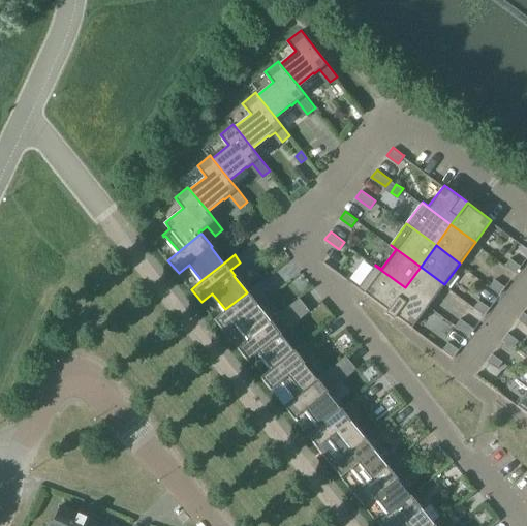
[(505,265),(516,273),(522,266),(512,257),(505,265)]
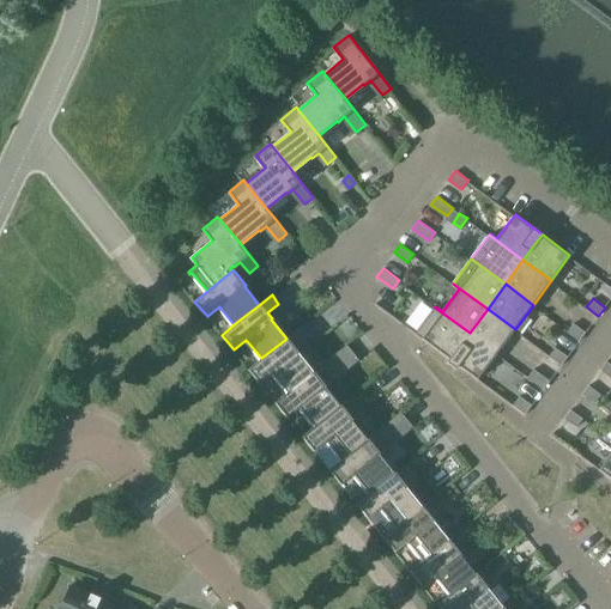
[(416,333),(451,358),(452,358),(470,333),(435,308),(416,333)]
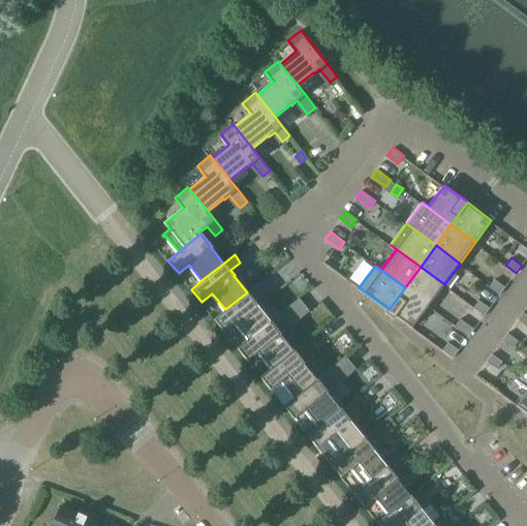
[(421,267),(405,287),(429,305),(444,284),(421,267)]
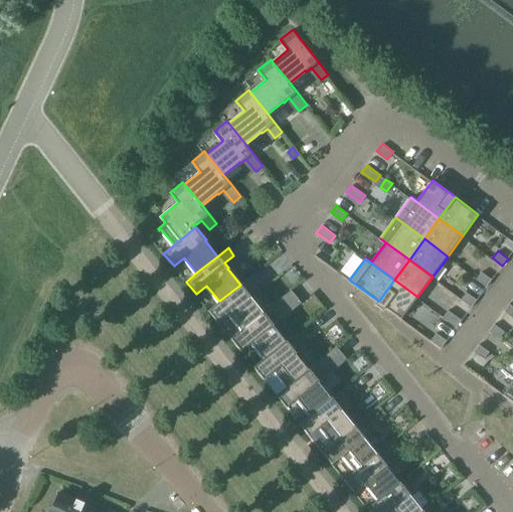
[(477,278),(487,286),(493,279),(482,271),(477,278)]
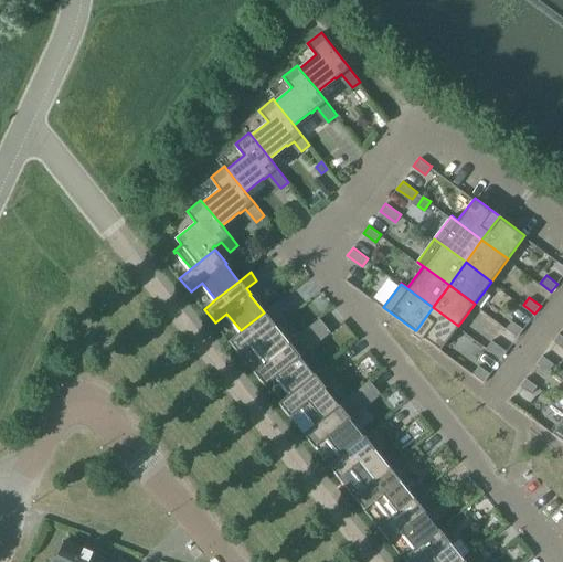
[(252,345),(265,362),(288,343),(275,326),(276,325),(272,319),(282,311),(275,303),(264,313),(241,330),(230,340),(241,353),(252,345)]
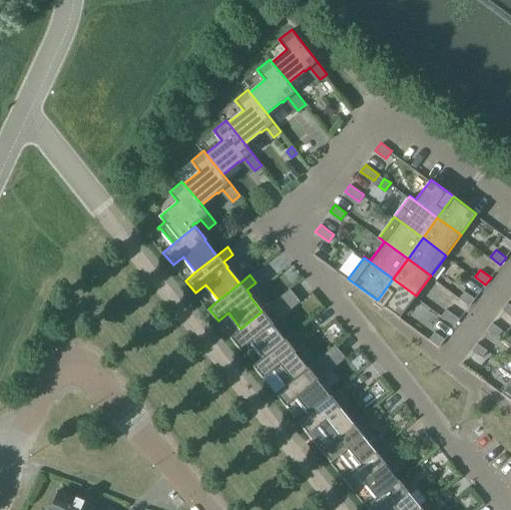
[(378,300),(377,300),(375,303),(383,309),(385,306),(400,317),(416,296),(393,279),(378,300)]
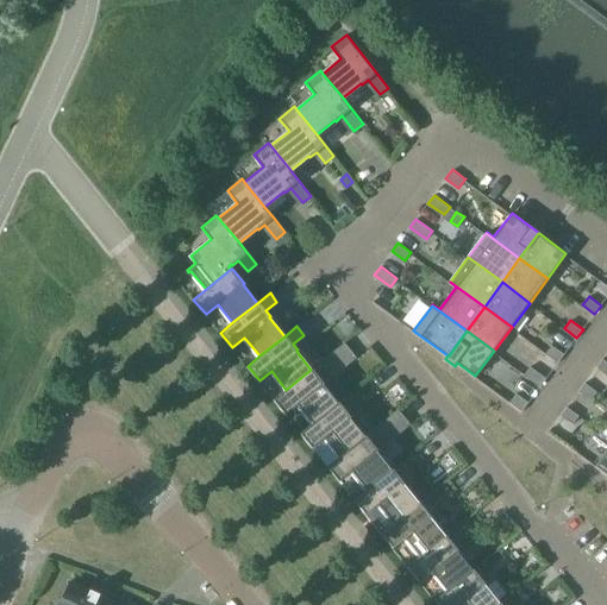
[(546,353),(558,361),(565,353),(552,344),(546,353)]
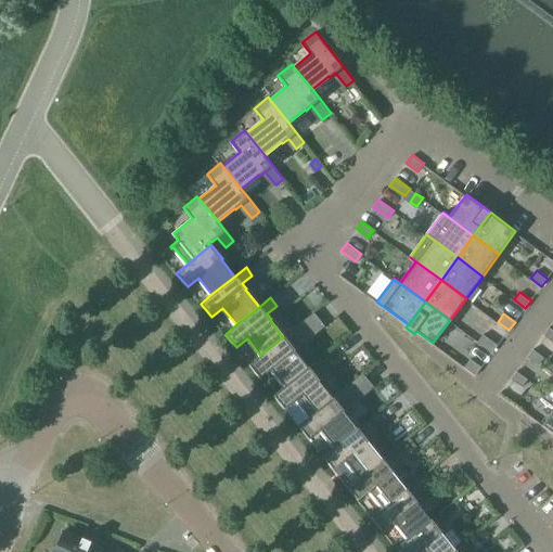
[(272,369),(285,386),(308,368),(294,350),(295,349),(291,344),(301,336),(295,328),(283,337),(260,356),(249,364),(260,377),(272,369)]
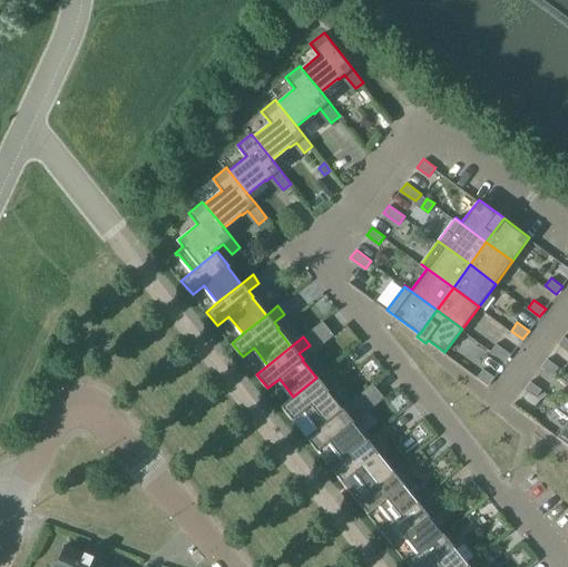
[(491,350),(506,361),(512,353),(497,342),(491,350)]
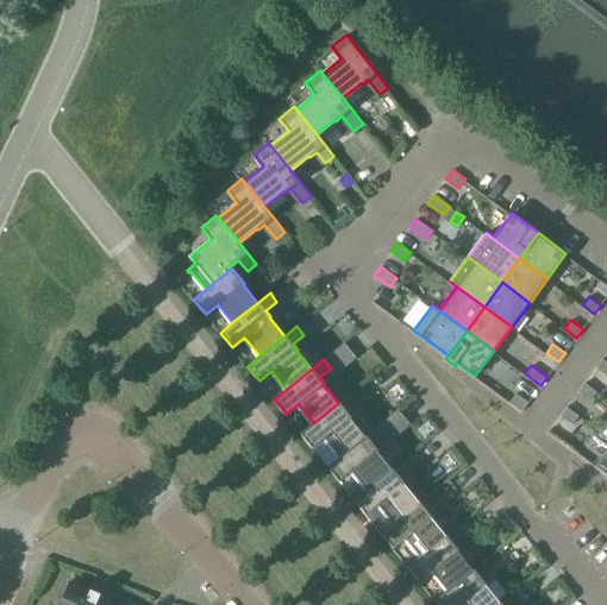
[(586,382),(580,390),(592,399),(598,390),(586,382)]
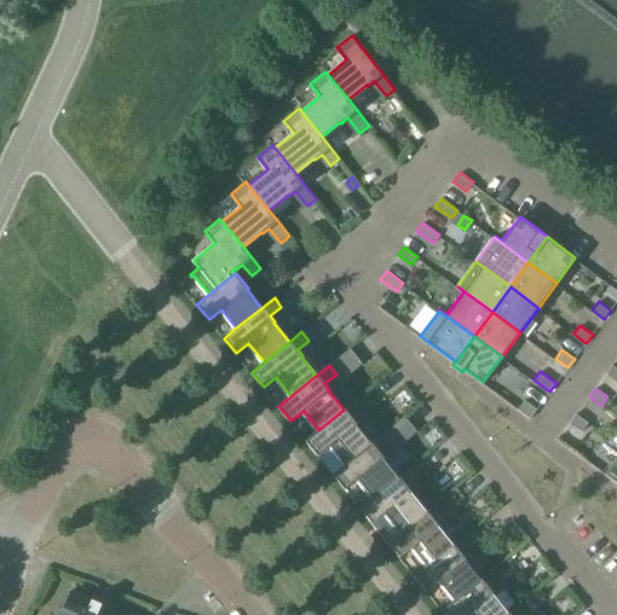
[(330,445),(345,464),(372,444),(356,424),(357,423),(352,417),(363,408),(356,399),(344,410),(318,430),(306,440),(318,454),(330,445)]
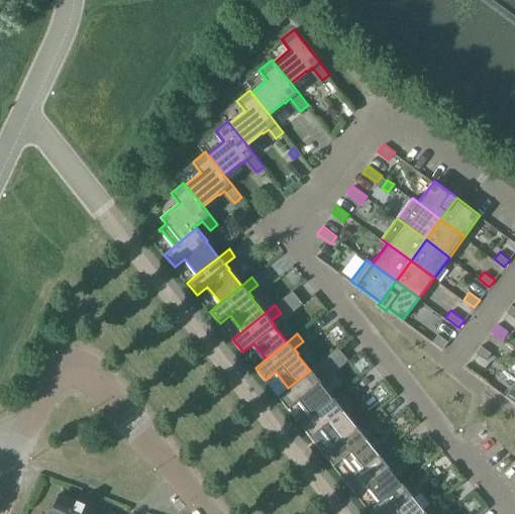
[(438,333),(433,340),(432,341),(443,348),(449,341),(438,333)]
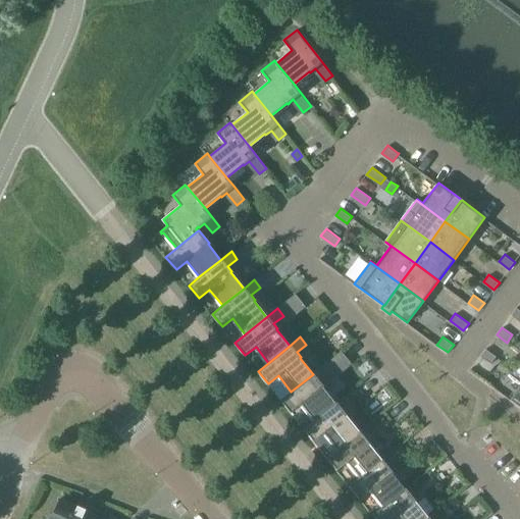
[(486,348),(481,355),(491,363),(497,356),(486,348)]
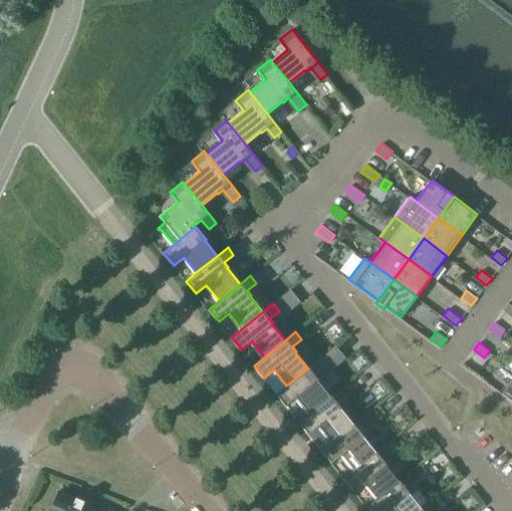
[(297,398),(309,414),(330,397),(318,380),(319,380),(314,374),(324,367),(318,360),(308,368),(286,386),(276,394),(286,406),(297,398)]
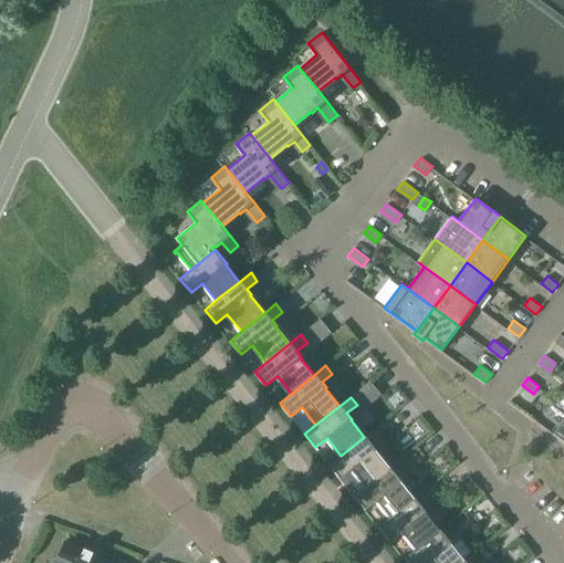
[(563,419),(554,434),(563,440),(563,419)]
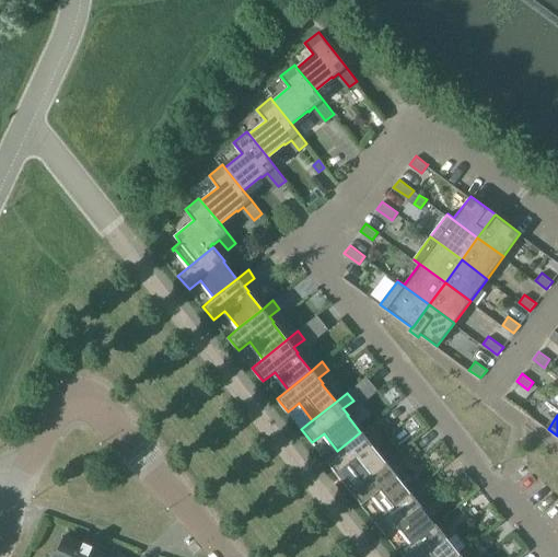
[(348,464),(362,482),(385,463),(371,445),(372,445),(368,439),(378,431),(371,424),(360,432),(337,451),(326,460),(337,473),(348,464)]
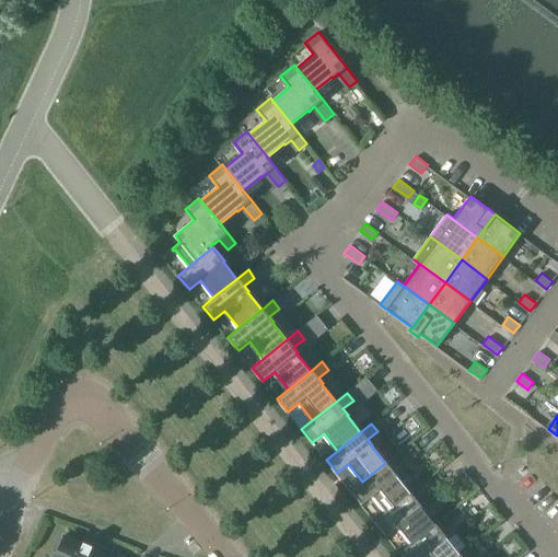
[(373,495),(386,512),(409,494),(396,476),(397,476),(392,470),(403,462),(396,454),(385,463),(362,482),(350,490),(361,505),(373,495)]
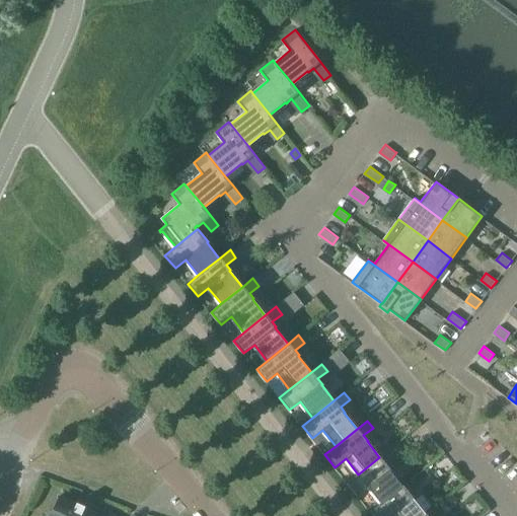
[(368,487),(381,503),(402,486),(389,469),(390,469),(386,463),(395,456),(389,449),(379,457),(358,474),(348,483),(358,496),(368,487)]
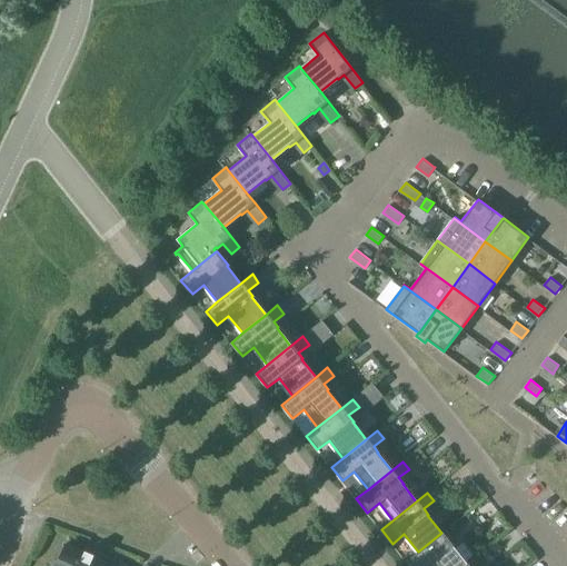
[(428,565),(429,565),(463,565),(466,564),(453,546),(454,546),(449,539),(459,532),(453,524),(441,533),(418,552),(406,560),(410,565),(428,565)]
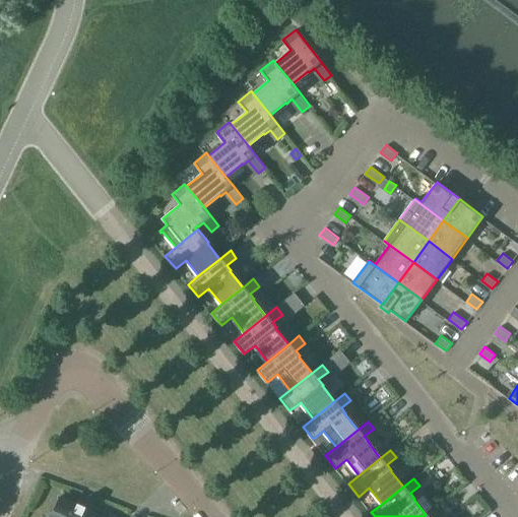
[(103,516),(104,516),(85,508),(86,507),(77,503),(77,504),(60,496),(52,513),(51,512),(49,516),(103,516)]
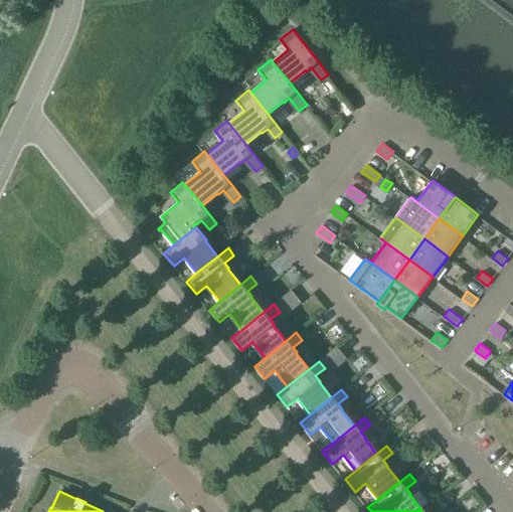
[(434,511),(438,509),(432,502),(421,510),(418,511),(434,511)]
